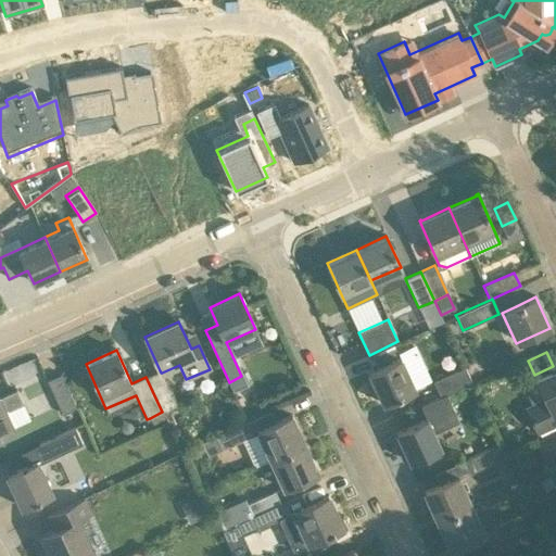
[(416,390),(402,358),(369,374),(383,405),(416,390)]
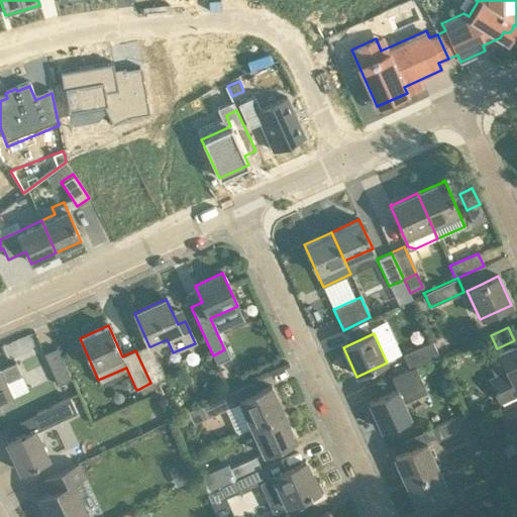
[(409,370),(414,368),(413,367),(437,355),(431,342),(403,355),(409,370)]
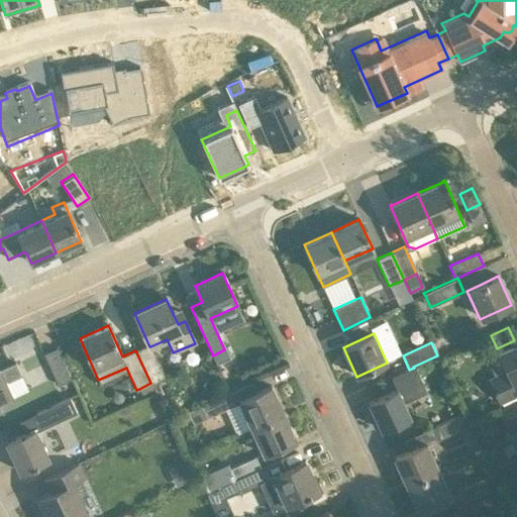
[(516,343),(509,348),(498,352),(506,370),(488,378),(499,404),(506,400),(516,395),(516,343)]
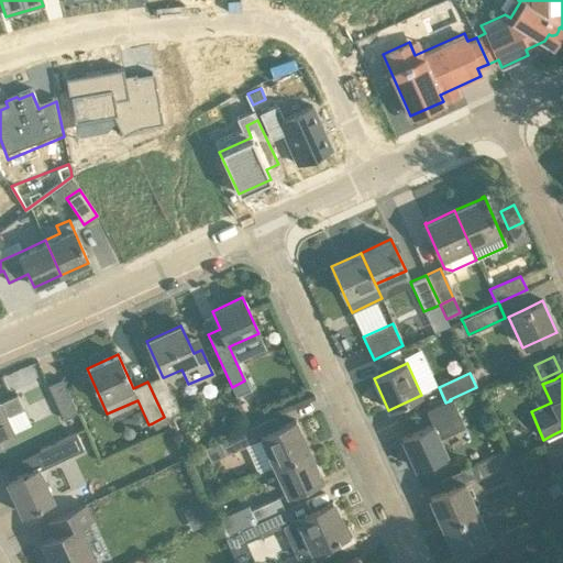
[(162,375),(147,382),(164,417),(172,414),(179,410),(164,377),(163,377),(162,375)]
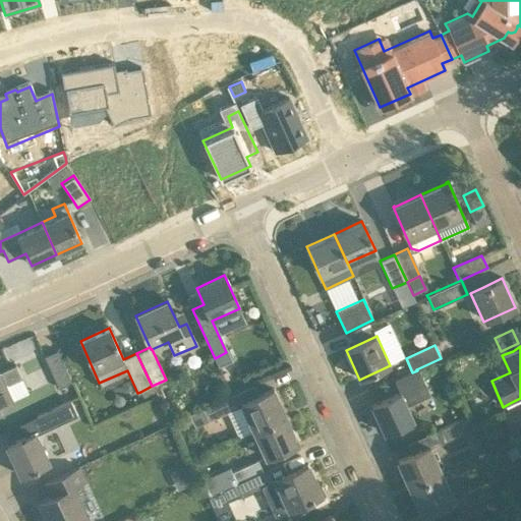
[(72,383),(66,369),(58,351),(45,357),(59,389),(72,383)]
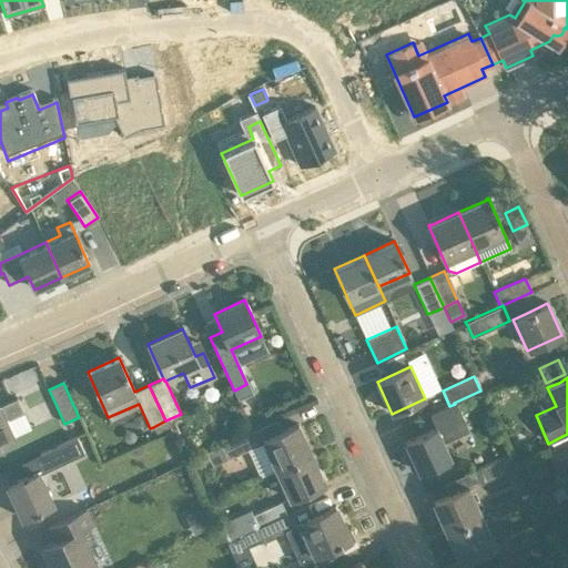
[(0,405),(0,443),(14,436),(7,418),(22,411),(17,398),(0,405)]
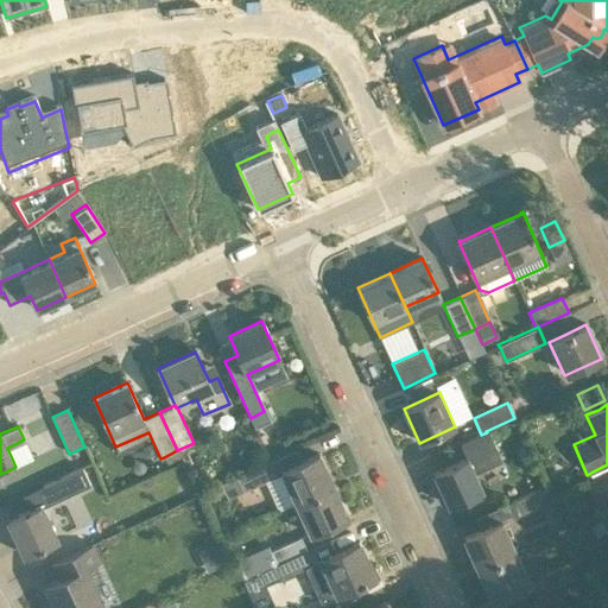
[(487,432),(481,435),(461,445),(467,458),(434,474),(449,507),(485,491),(475,472),(500,460),(487,432)]
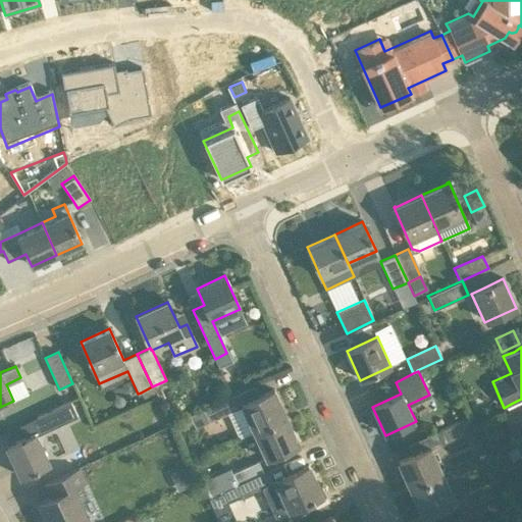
[(273,390),(258,397),(240,406),(252,433),(285,417),(273,390)]
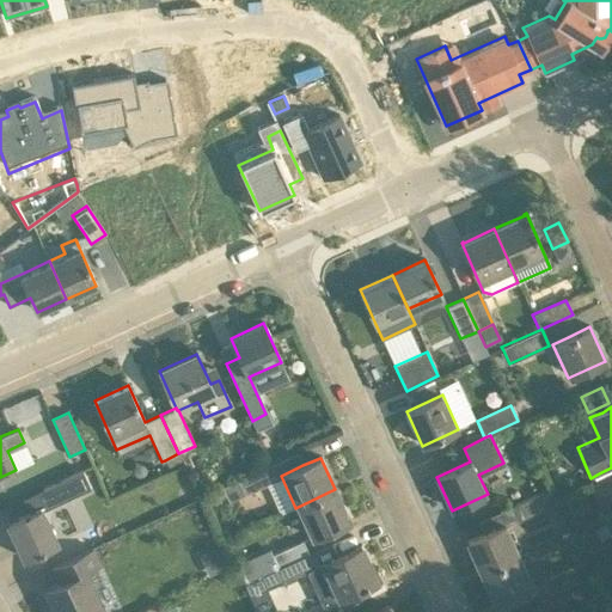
[(238,481),(244,495),(264,485),(276,481),(269,465),(238,481)]
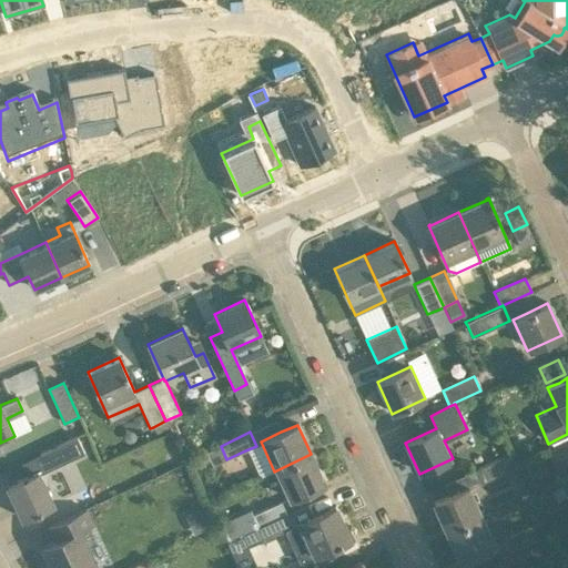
[(47,469),(74,456),(67,440),(39,454),(47,469)]
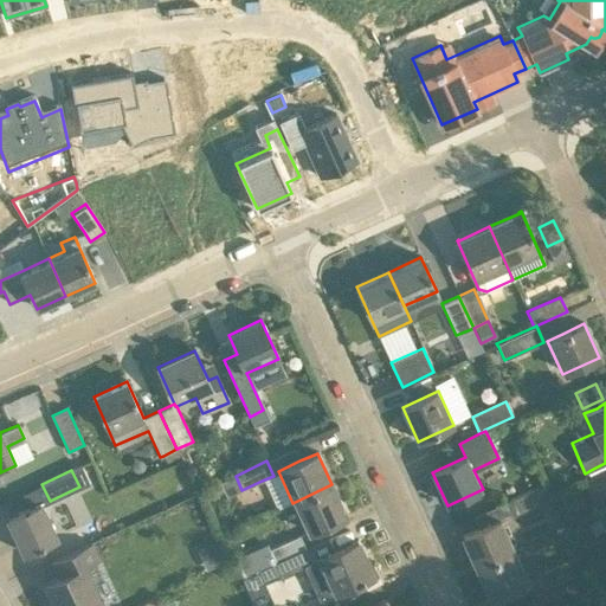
[(605,472),(597,478),(585,483),(595,507),(605,501),(605,472)]
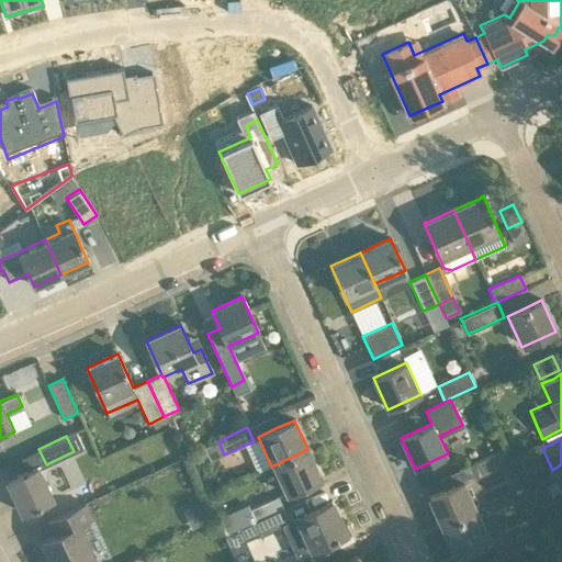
[(307,449),(271,467),(284,495),(322,479),(307,449)]
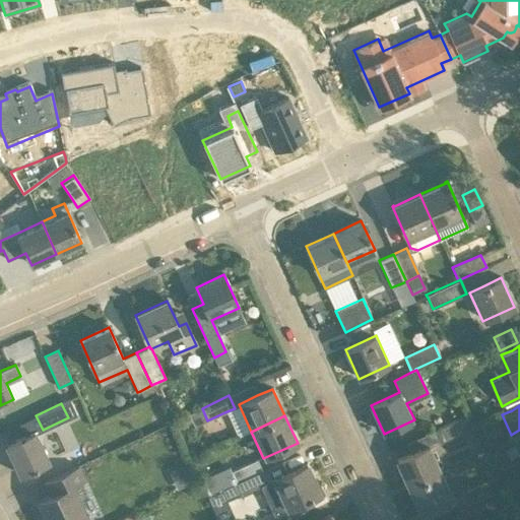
[(432,432),(437,443),(472,428),(467,415),(432,432)]
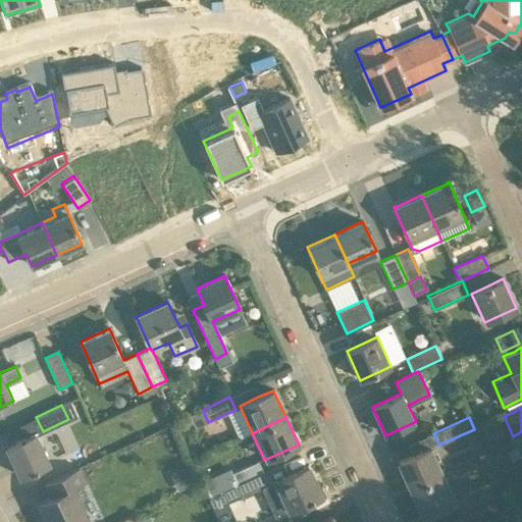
[(503,425),(500,417),(487,423),(490,431),(503,425)]
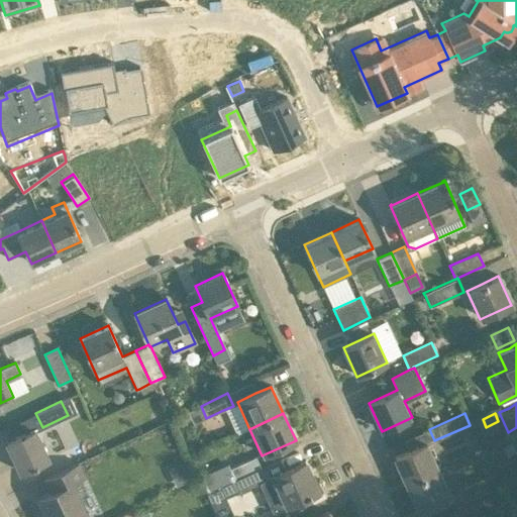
[(49,459),(36,429),(6,442),(20,473),(32,467),(32,468),(49,459)]
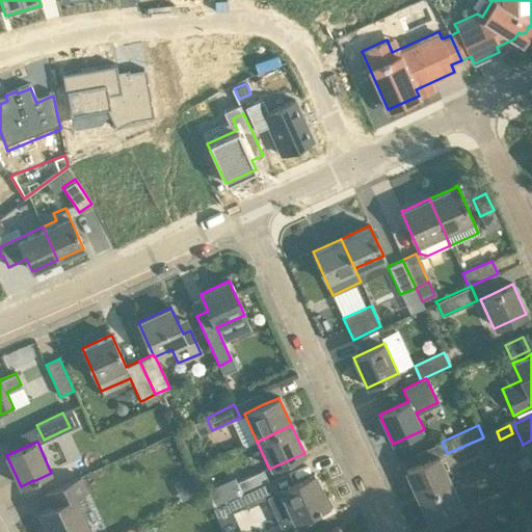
[(418,499),(452,483),(440,456),(420,464),(405,471),(418,499)]
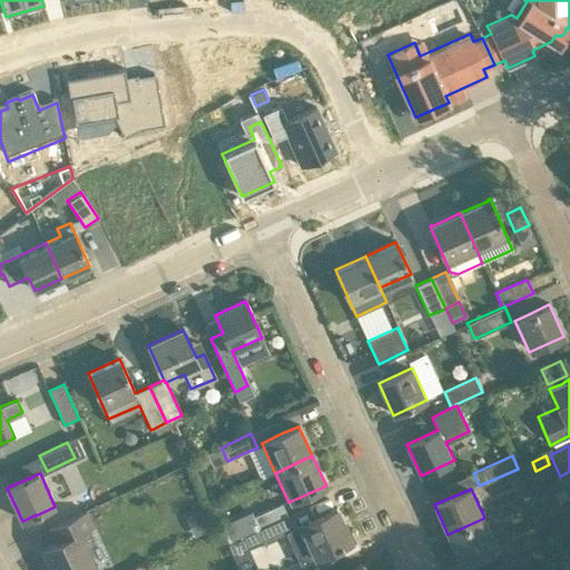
[(548,538),(529,498),(521,502),(532,527),(504,540),(511,554),(548,538)]
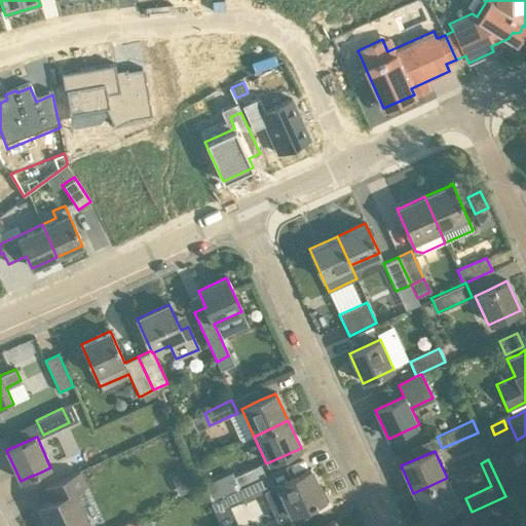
[(238,488),(266,477),(260,463),(233,477),(238,488)]
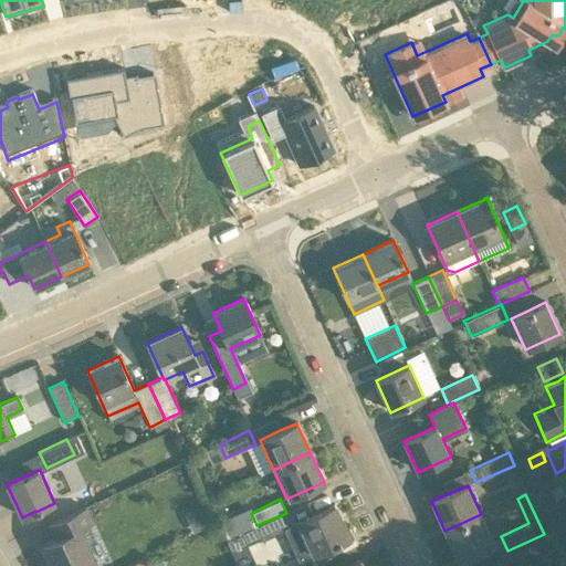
[(205,505),(185,514),(194,534),(213,525),(205,505)]
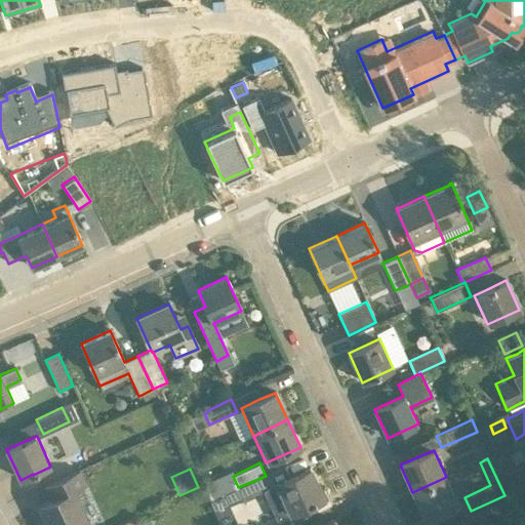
[(310,469),(275,485),(281,499),(288,515),(324,498),(310,469)]
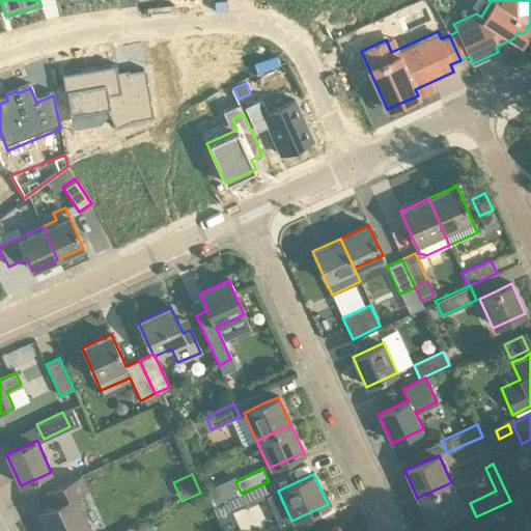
[(88,490),(81,476),(44,493),(50,506),(43,509),(49,523),(45,525),(48,530),(87,530),(91,529),(76,496),(88,490)]
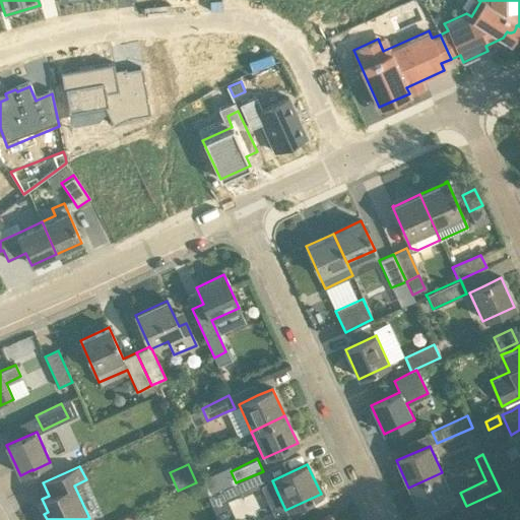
[(231,471),(229,467),(203,478),(210,495),(235,483),(236,482),(231,471)]
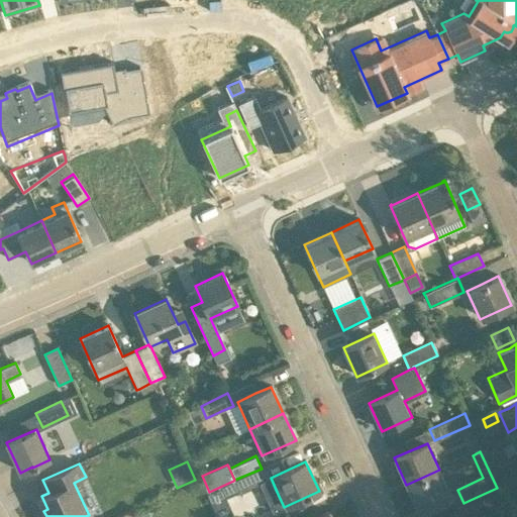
[(259,483),(267,480),(262,469),(234,480),(233,481),(238,492),(259,483)]
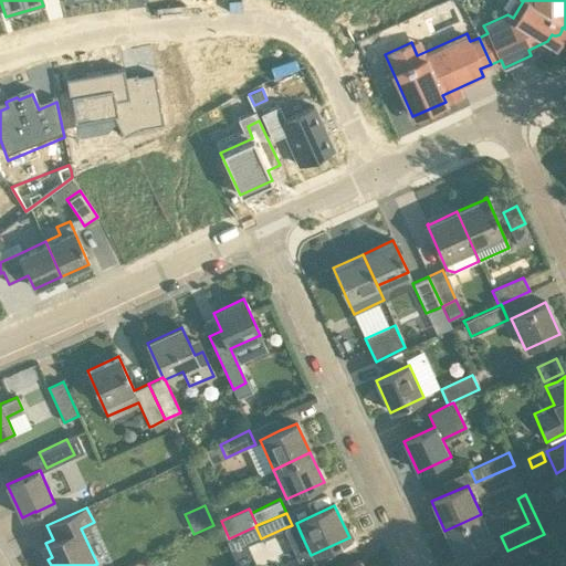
[(481,514),(444,531),(459,561),(477,552),(494,544),(481,514)]
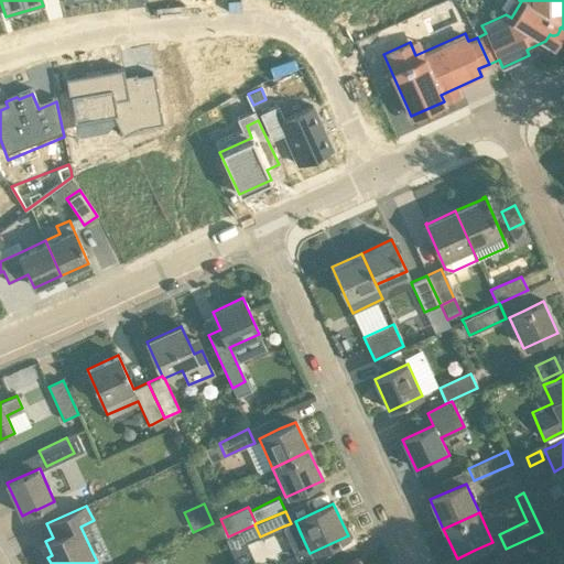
[(246,543),(260,537),(255,524),(228,537),(224,539),(235,563),(242,563),(253,560),(246,543)]
